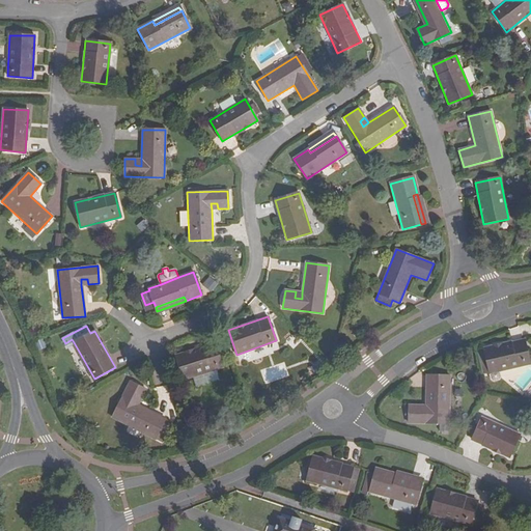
[(524,338),(483,348),(490,372),(530,364),(524,338)]
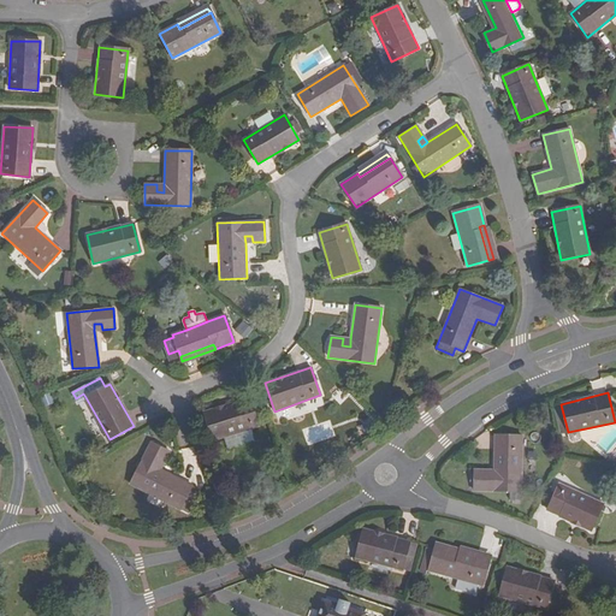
[(249,398),(203,413),(212,440),(259,426),(249,398)]
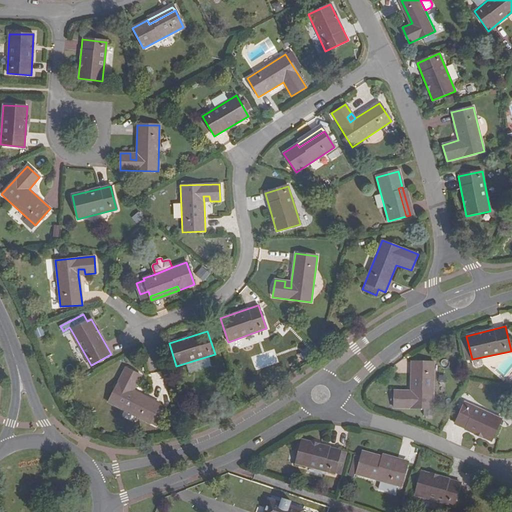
[(410,391),(394,391),(394,407),(433,408),(433,363),(411,362),(410,391)]
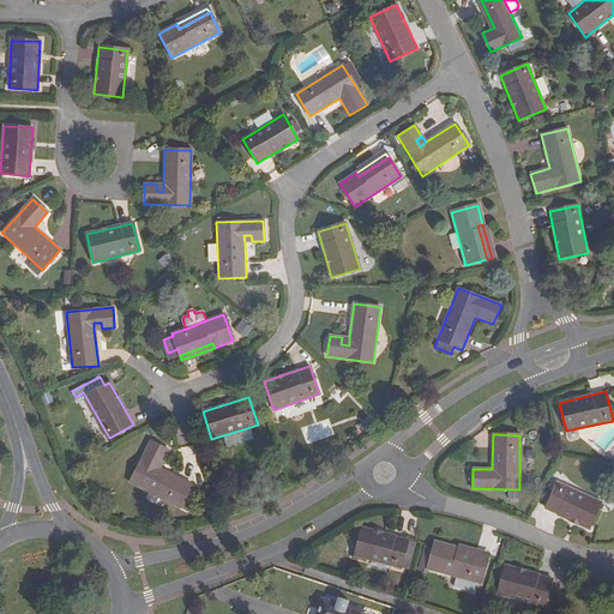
[(150,441),(130,483),(179,507),(191,483),(160,469),(168,451),(150,441)]
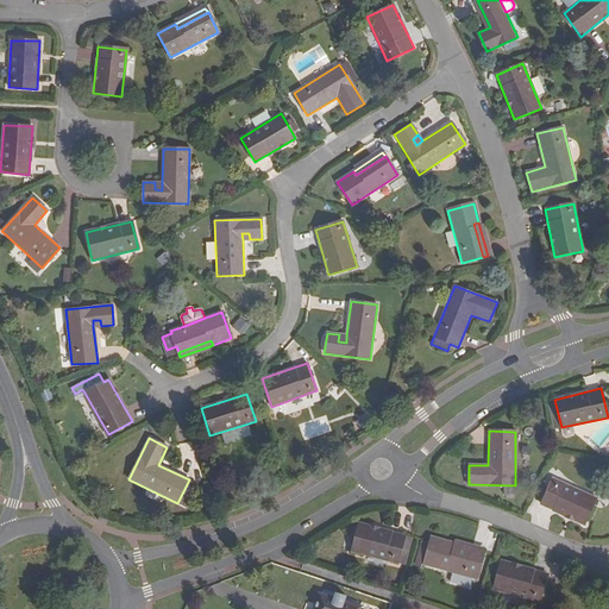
[(596,498),(552,479),(541,504),(584,525),(596,498)]
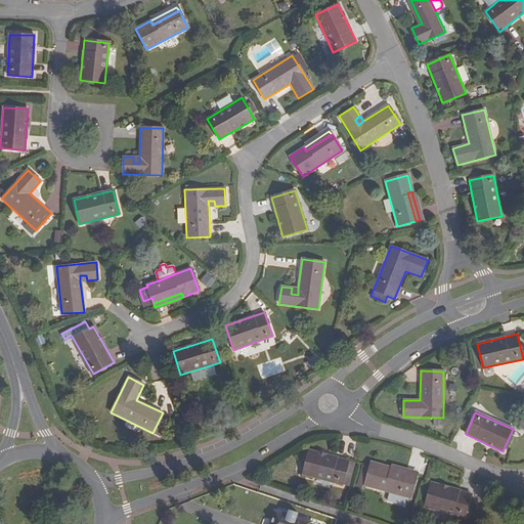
[(347,467),(348,462),(348,461),(309,450),(302,475),(342,485),(343,481),(349,483),(352,468),(347,467)]
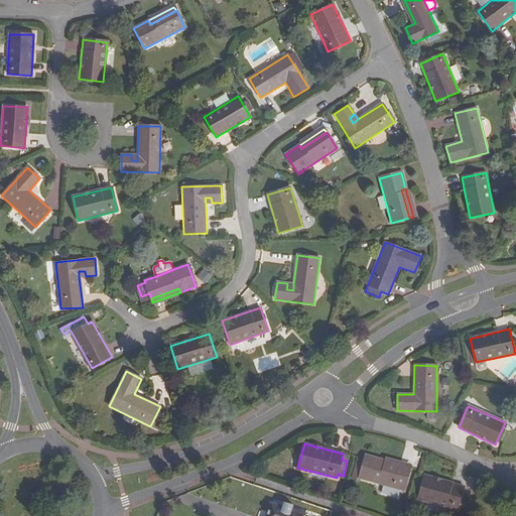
[(380,464),(381,460),(365,456),(363,461),(358,460),(353,476),(359,478),(383,485),(400,489),(403,490),(408,472),(380,464)]
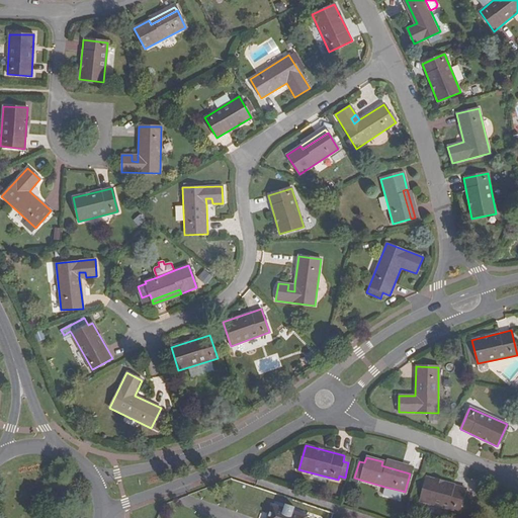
[(411,469),(382,461),(381,465),(410,473),(411,469)]
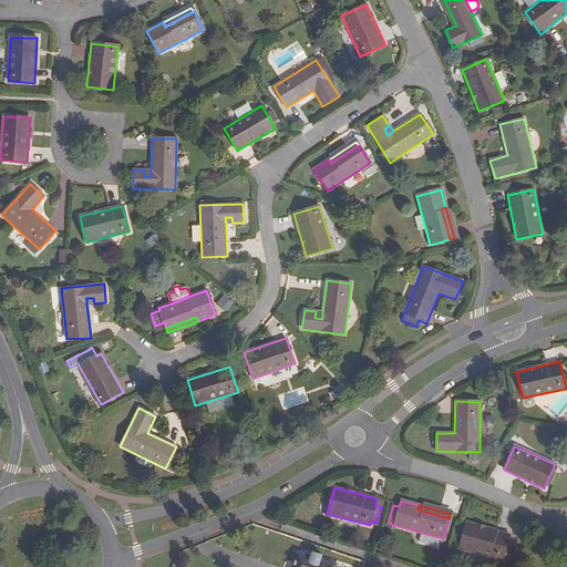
[(466,523),(460,548),(502,560),(508,534),(466,523)]
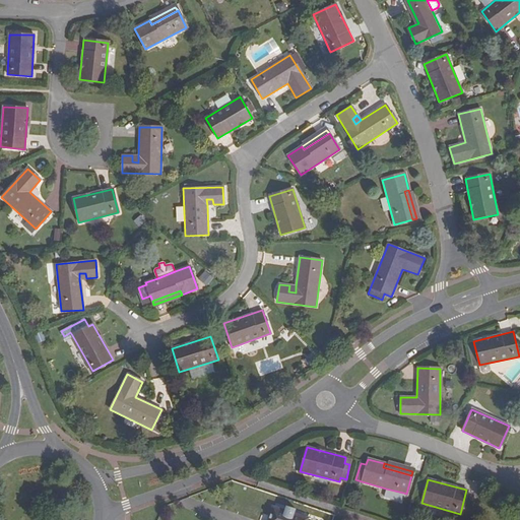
[(400,502),(403,493),(386,489),(383,497),(400,502)]
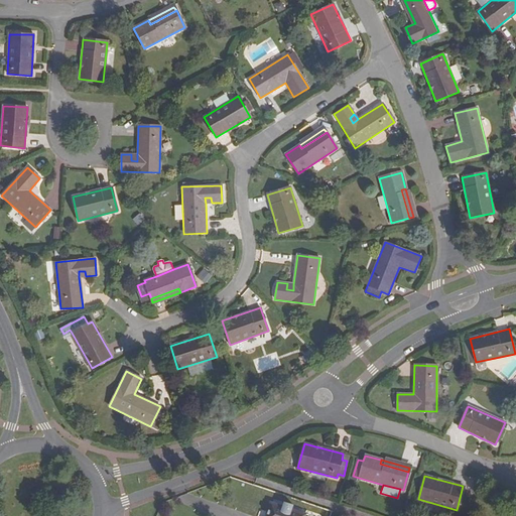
[(266,515),(303,515),(304,514),(271,503),(266,515)]
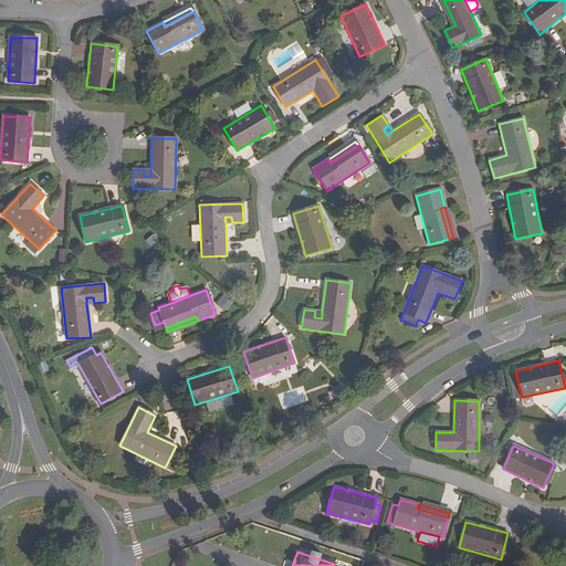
All buildings are outlined.
